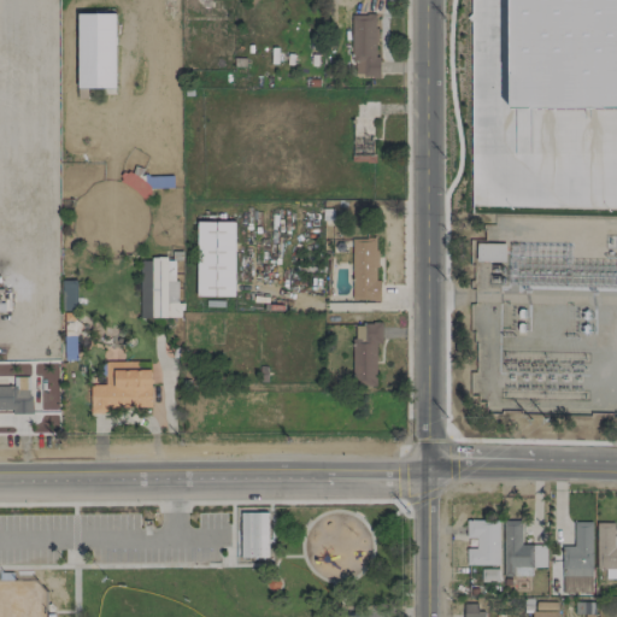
[(616,0),(509,0),(510,105),(616,104),(616,0)]
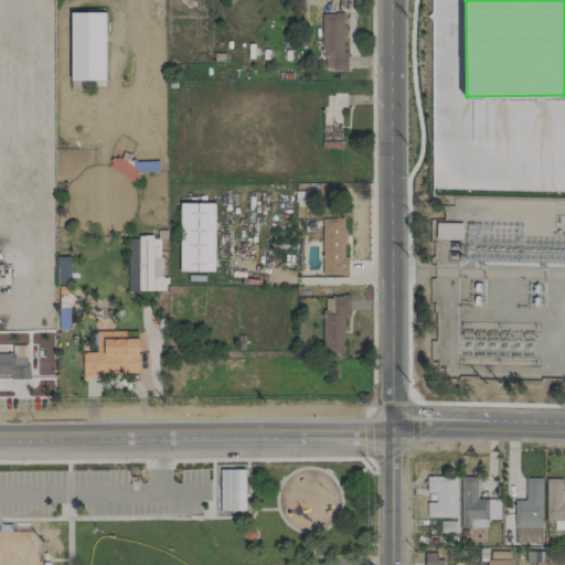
[(71,81),(105,81),(105,12),(70,12),(71,81)]
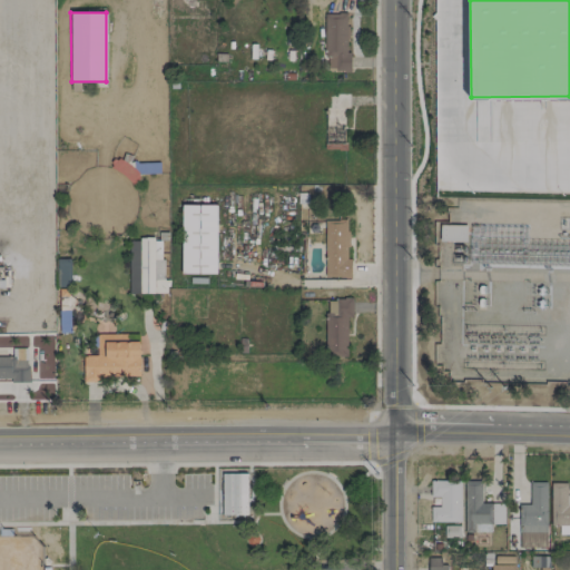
[(350,71),(350,52),(346,52),(346,13),(325,13),(324,71),(350,71)]
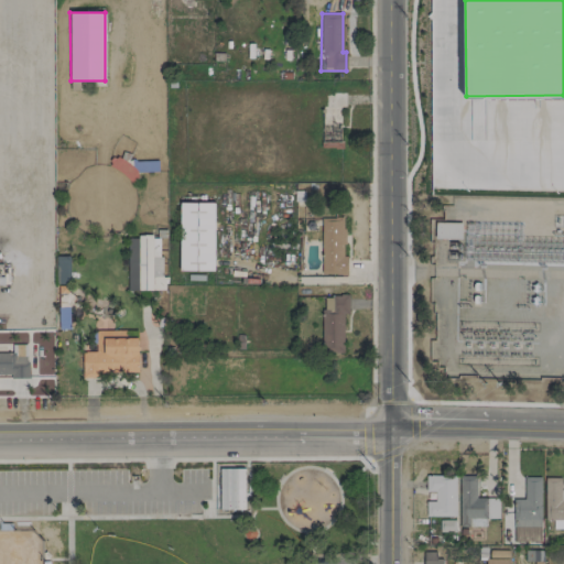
[(214,203),(179,203),(180,270),(214,270),(214,203)]
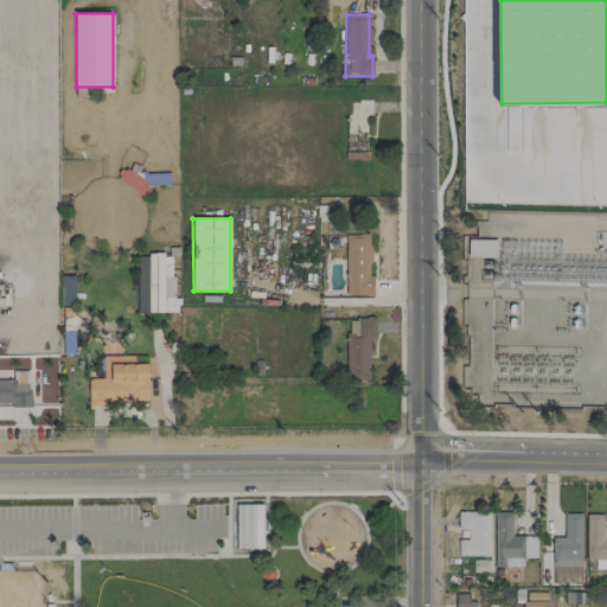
[(372,295),(372,276),(369,276),(370,235),(346,234),(345,295),(372,295)]
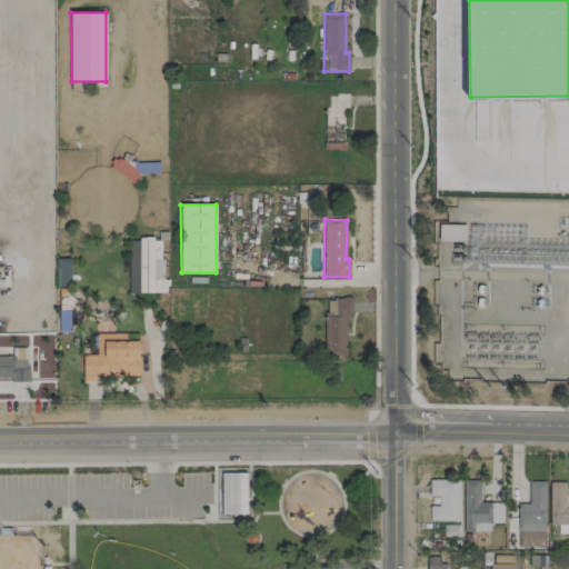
[(465,225),(439,223),(438,240),(465,241),(465,225)]
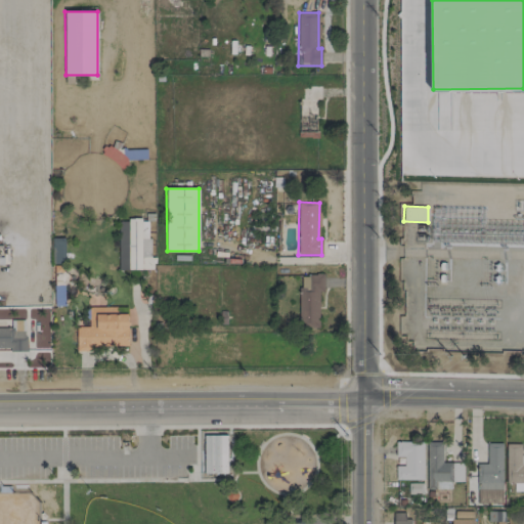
[(149,269),(150,220),(118,220),(118,269),(149,269)]
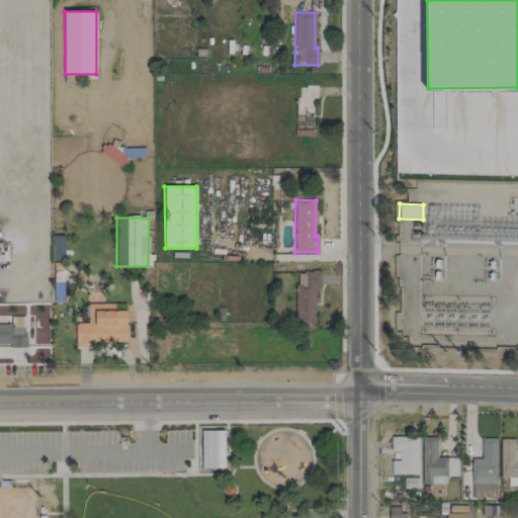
[(315,325),(315,288),(320,288),(320,272),(295,271),(295,324),(315,325)]
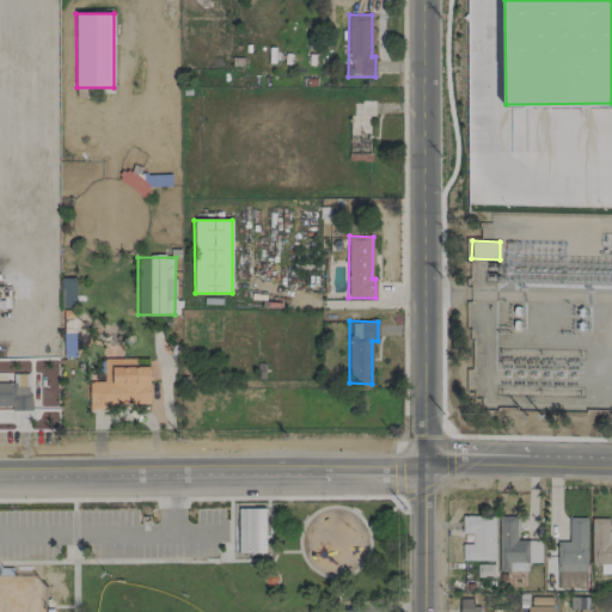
[(150,404),(148,366),(135,367),(135,359),(103,359),(104,381),(89,383),(90,410),(108,410),(106,405),(150,404)]
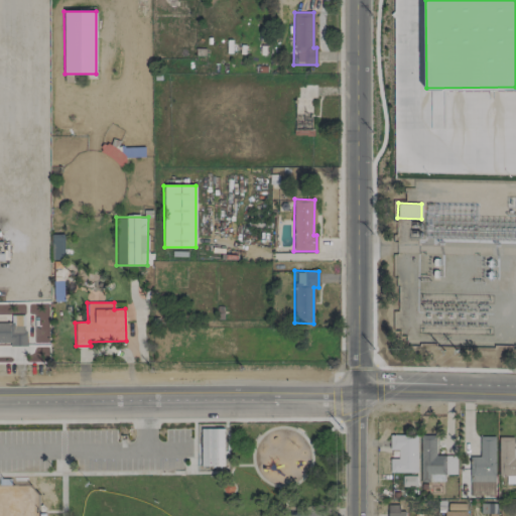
[(0,323),(0,343),(10,343),(10,347),(25,346),(24,314),(10,314),(10,323),(0,323)]
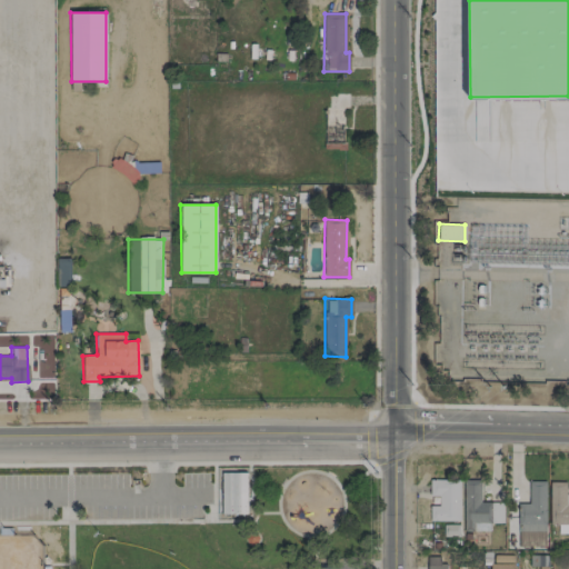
[(246,515),(246,472),(220,472),(220,515),(246,515)]
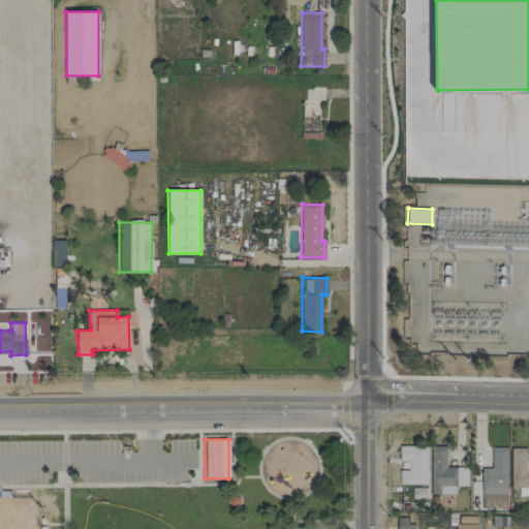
[(467,467),(445,467),(446,446),(430,445),(429,494),(455,494),(455,486),(467,487),(467,467)]
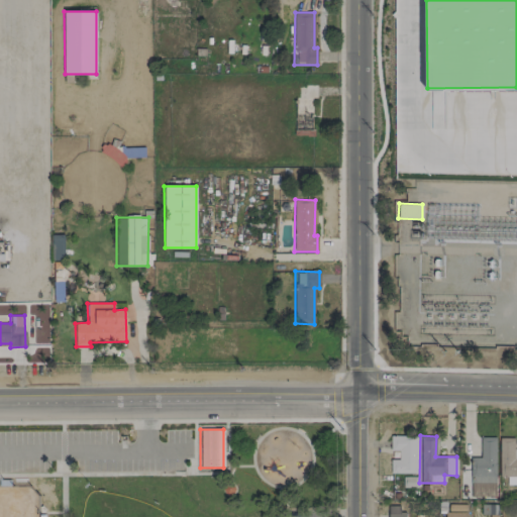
[(417,474),(416,436),(390,436),(390,451),(398,451),(398,459),(390,459),(390,474),(417,474)]
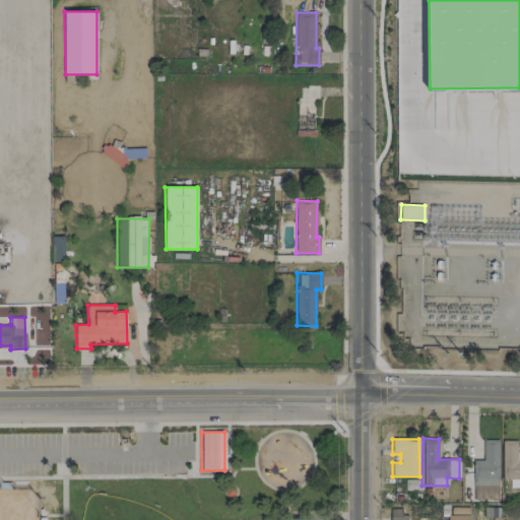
[(498,440),(482,440),(482,460),(472,460),(473,500),(498,500),(498,440)]
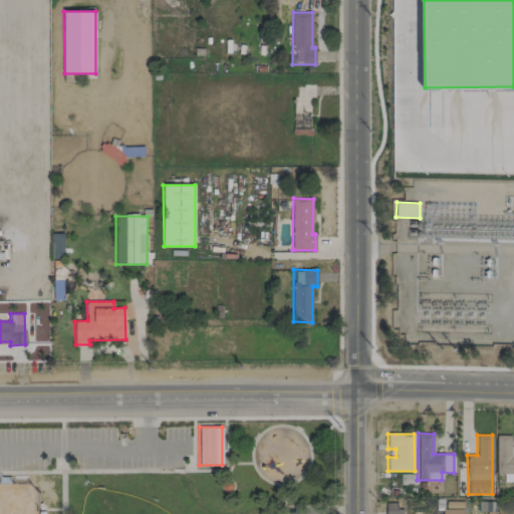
[(511,435),(495,436),(496,474),(513,473),(513,446),(511,447),(511,435)]
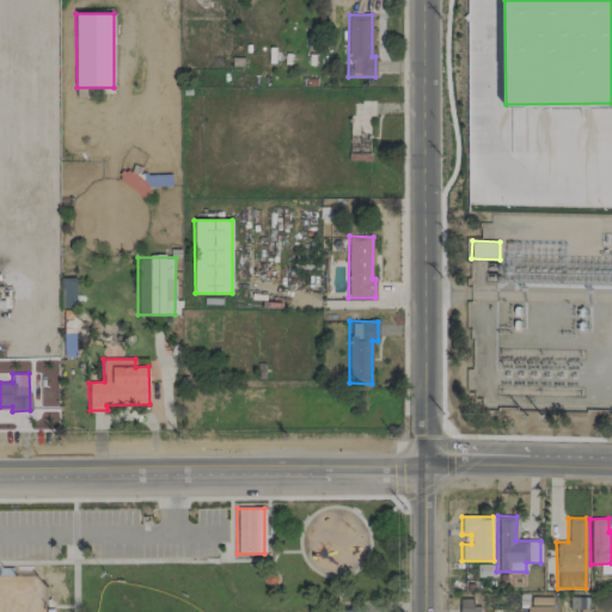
[(491,564),(477,564),(477,575),(491,575),(491,564)]
